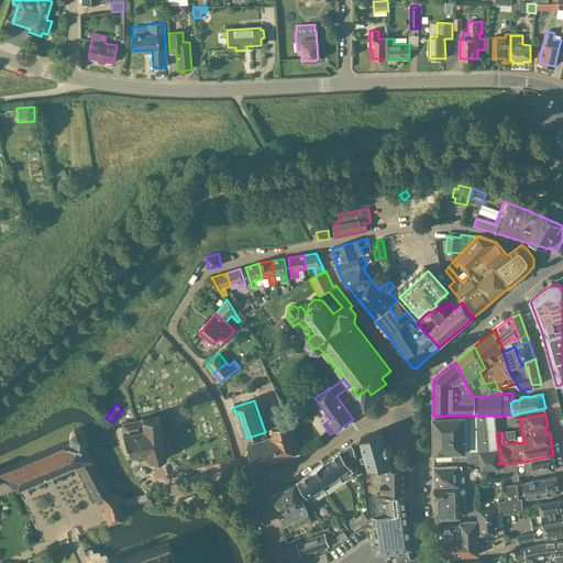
[(434,453),(498,451),(496,432),(495,416),(433,416),(434,453)]
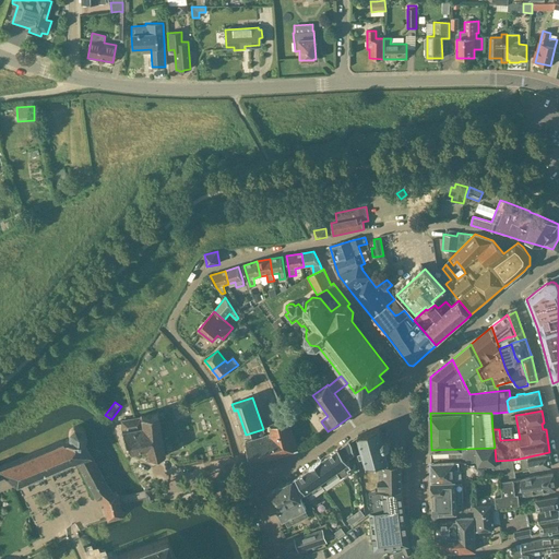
[(120,420),(122,429),(130,452),(146,449),(147,458),(165,454),(157,414),(141,417),(133,418),(120,420)]
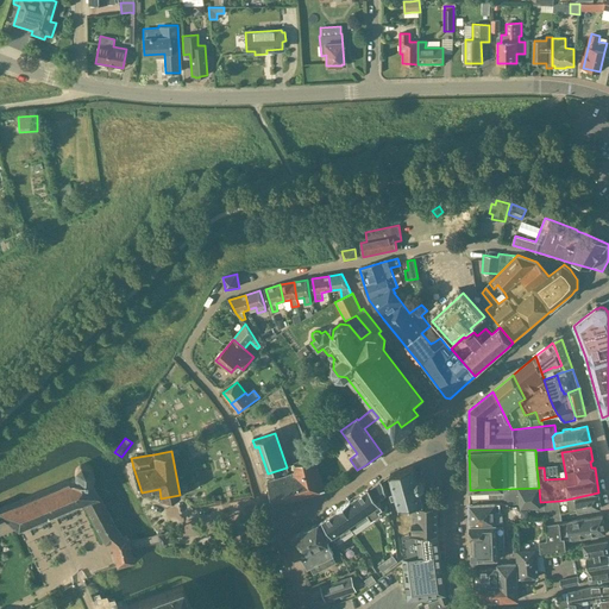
[(314,457),(295,465),(295,472),(268,482),(275,503),(326,489),(314,457)]
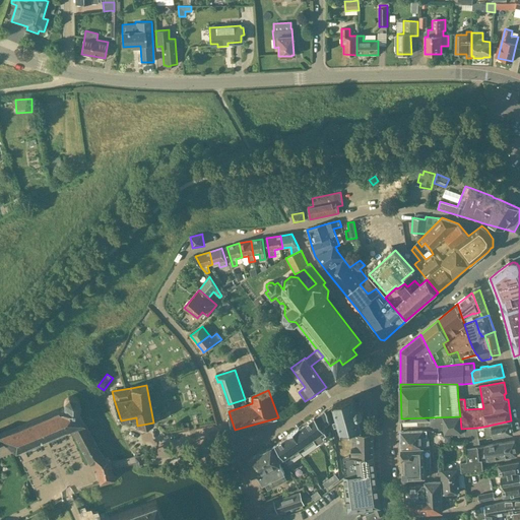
[(62,410),(59,409),(0,434),(0,437),(15,451),(16,451),(17,451),(42,441),(70,429),(72,433),(73,434),(89,465),(94,463),(95,467),(96,472),(100,481),(100,482),(114,478),(111,467),(111,465),(109,460),(109,457),(105,458),(84,423),(79,411),(80,403),(76,397),(68,396),(63,402),(62,410)]
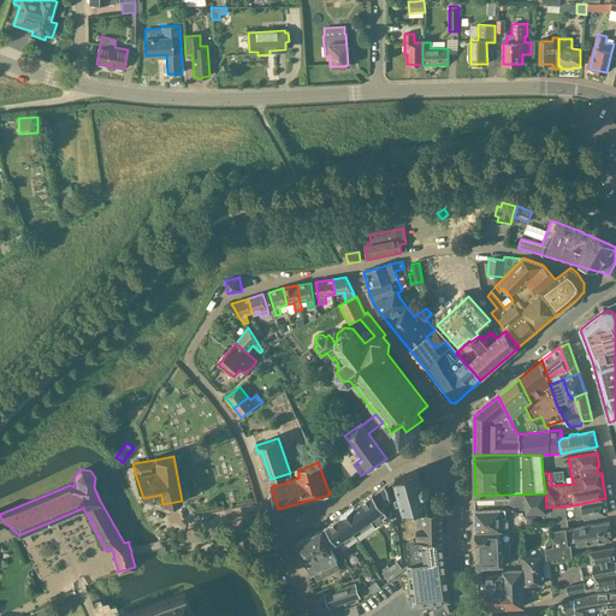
[(550,471),(551,481),(564,480),(563,469),(550,471)]
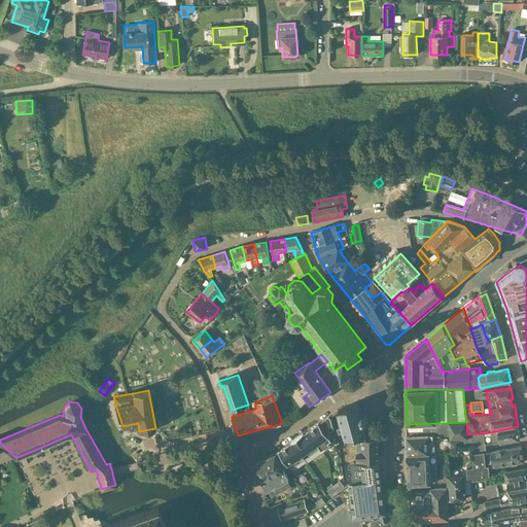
[(367,436),(369,436),(364,421),(366,421),(369,419),(370,416),(366,413),(363,413),(362,414),(358,402),(338,411),(338,412),(345,431),(346,434),(348,440),(357,438),(361,437),(367,436)]
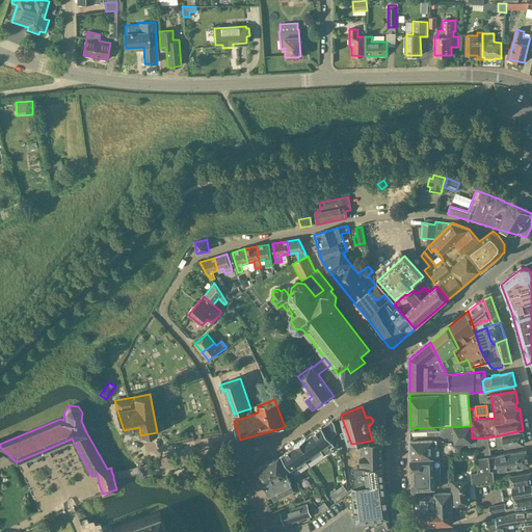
[(312,434),(323,452),(324,454),(334,448),(331,446),(335,444),(329,437),(338,432),(335,423),(334,421),(333,420),(333,421),(323,427),(322,427),(312,434)]
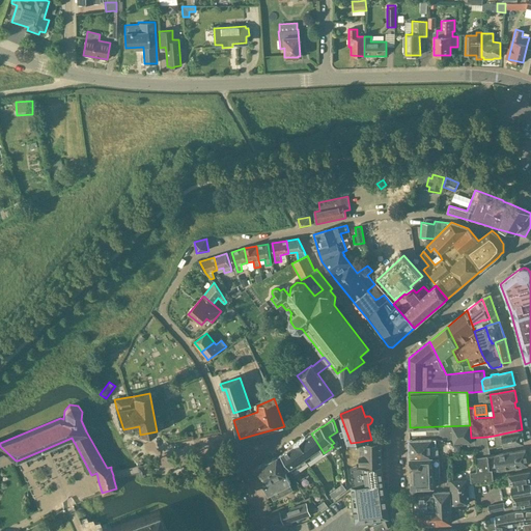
[(470,425),(410,427),(410,440),(411,457),(432,456),(437,454),(447,454),(448,454),(448,452),(454,452),(454,450),(476,448),(476,457),(491,455),(487,440),(487,437),(471,438),(470,425)]
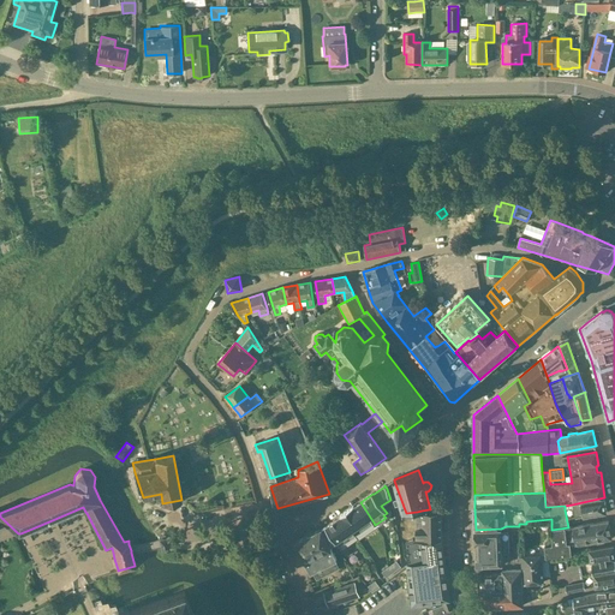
[(604,497),(572,505),(574,518),(577,518),(584,517),(608,513),(604,497)]
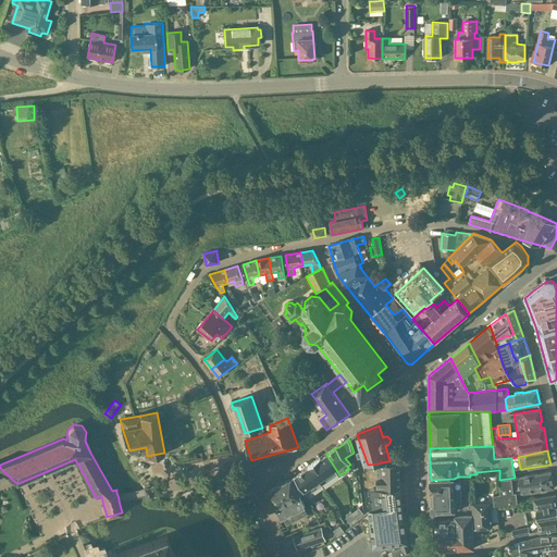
[(316,461),(309,466),(322,485),(338,473),(326,455),(321,458),(320,458),(316,461)]
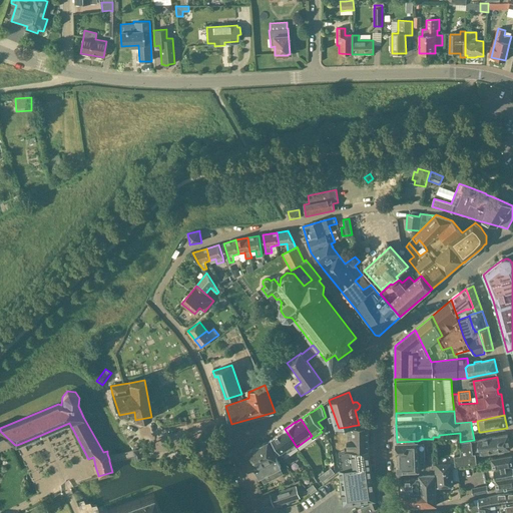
[(348,452),(369,448),(369,425),(359,425),(358,425),(352,426),(348,427),(347,436),(347,440),(347,450),(347,452),(348,452)]
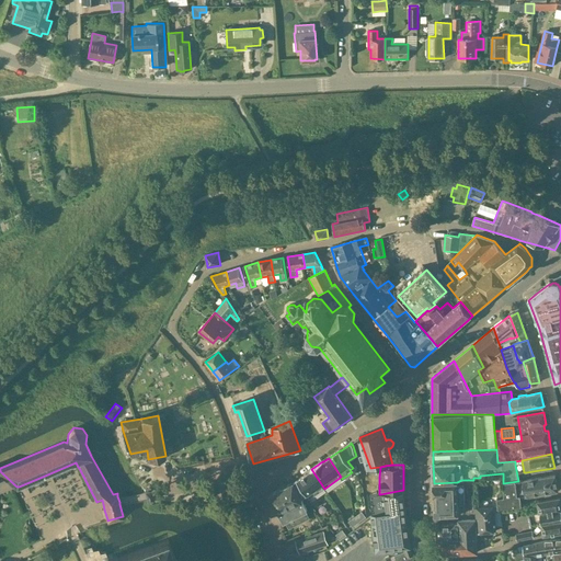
[(297,480),(294,482),(301,499),(307,494),(309,499),(324,489),(311,469),(310,469),(311,470),(300,477),(297,480)]
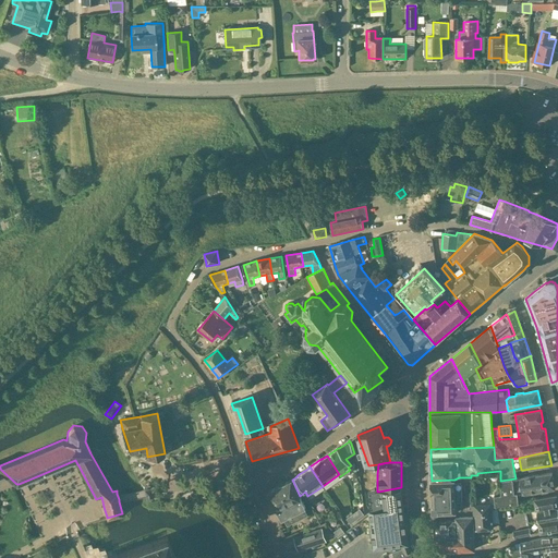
[(556,488),(553,473),(520,477),(516,478),(500,481),(501,496),(496,496),(497,506),(518,505),(518,504),(519,502),(518,495),(522,494),(556,488)]
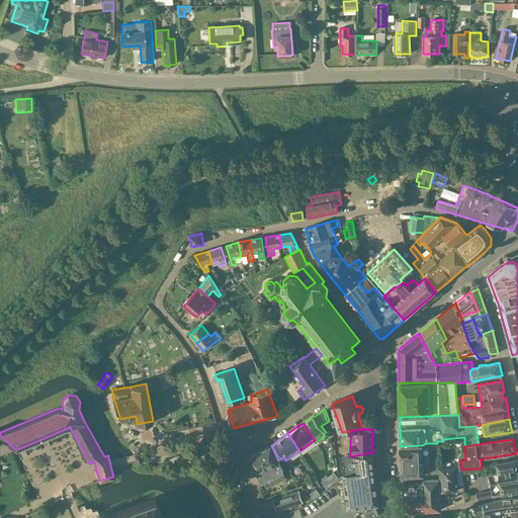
[(422,445),(401,446),(401,458),(402,468),(402,475),(406,475),(406,476),(424,476),(423,475),(428,475),(428,465),(429,465),(429,447),(436,447),(436,443),(426,443),(422,445)]
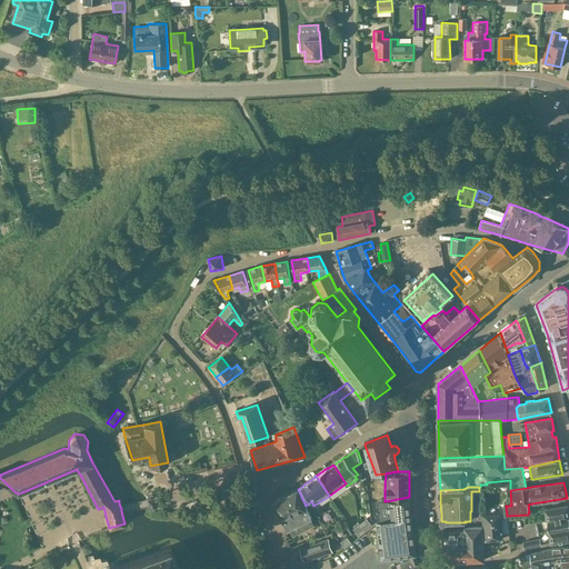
[(297,490),(273,501),(288,530),(311,518),(306,506),(297,490)]
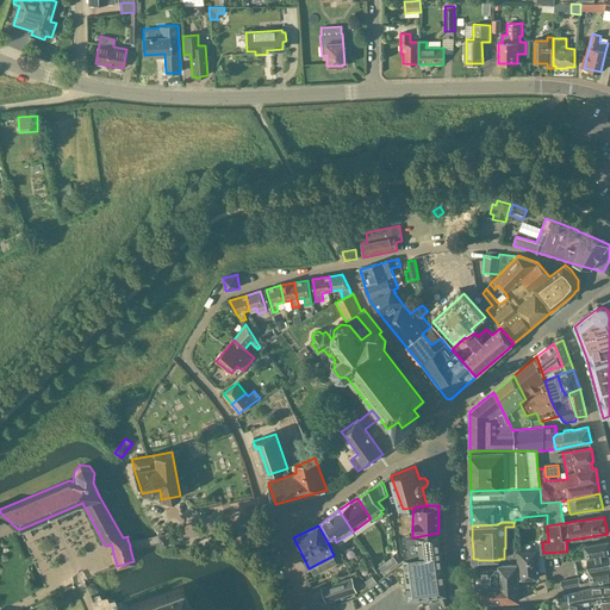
[(428,597),(439,596),(447,595),(439,533),(414,537),(412,537),(412,535),(403,536),(405,559),(404,559),(409,599),(428,597)]
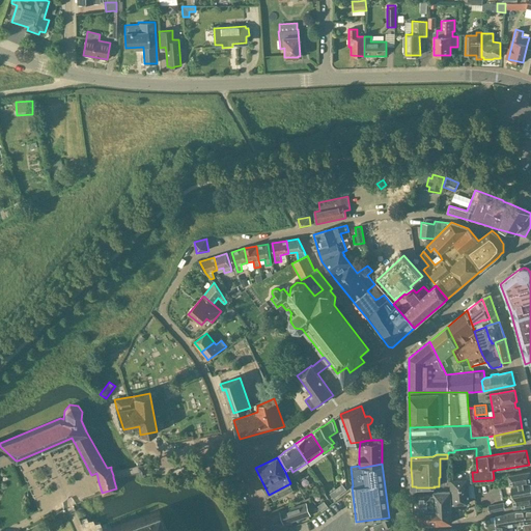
[(511,485),(530,481),(530,477),(530,472),(509,475),(511,485)]
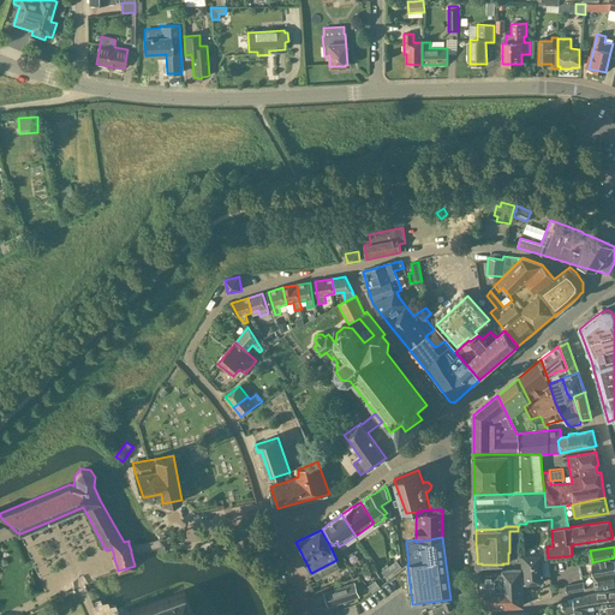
[(542,556),(521,556),(525,584),(543,583),(542,556)]
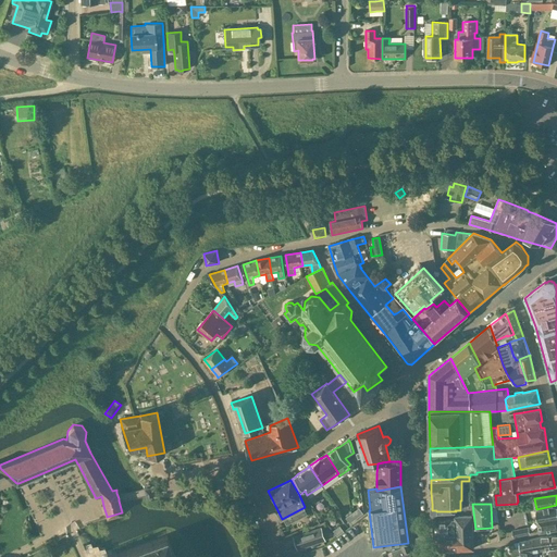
[(556,516),(556,505),(536,509),(537,520),(556,516)]
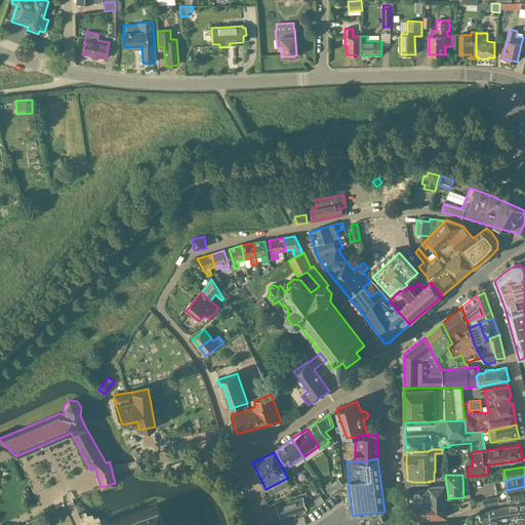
[(338,479),(332,483),(336,489),(342,484),(338,479)]
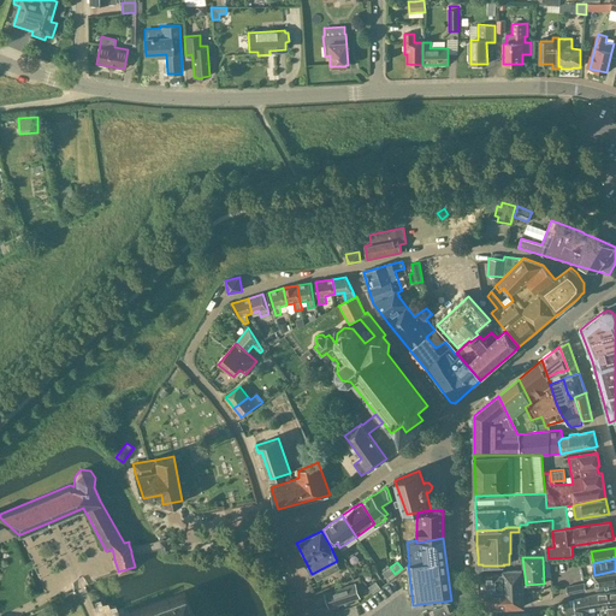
[(390,567),(381,573),(388,580),(395,574),(390,567)]
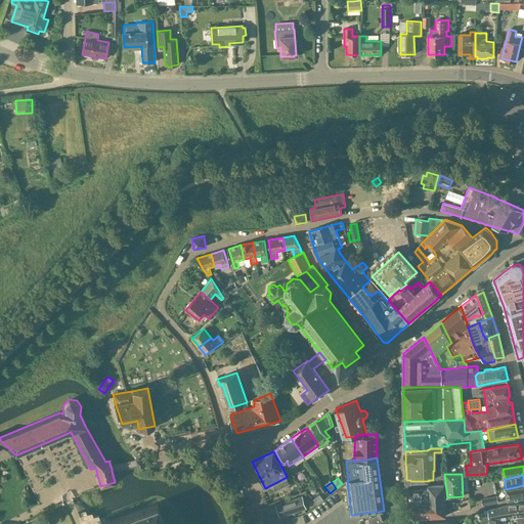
[(428,485),(428,488),(429,503),(408,504),(412,516),(416,518),(445,516),(444,485),(428,485)]
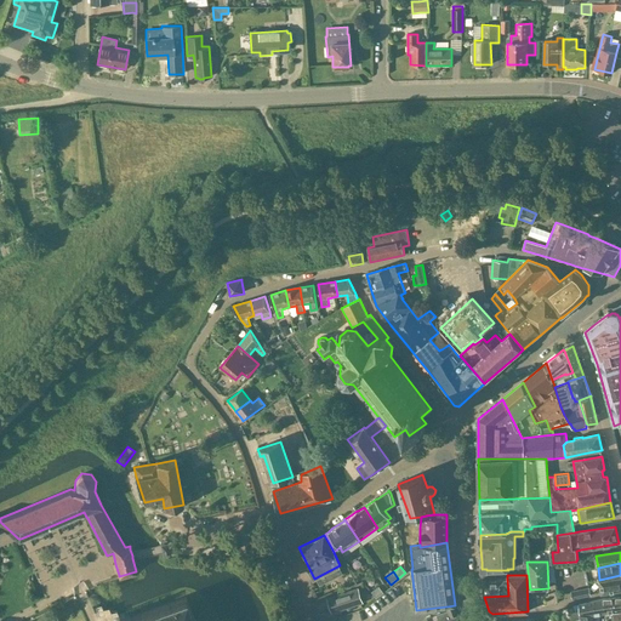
[(602,592),(620,588),(620,575),(599,580),(602,592)]
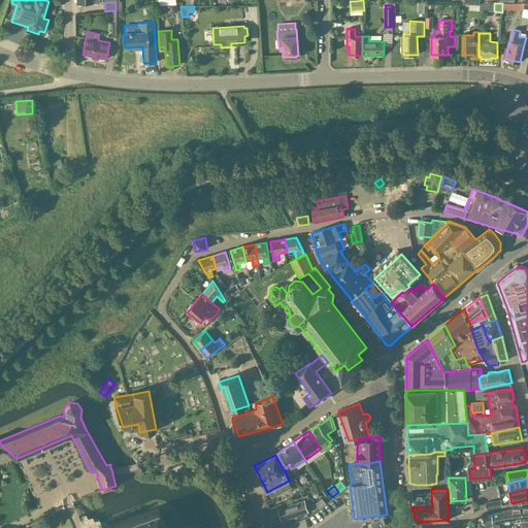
[(410,496),(411,507),(432,506),(431,492),(413,493),(410,496)]
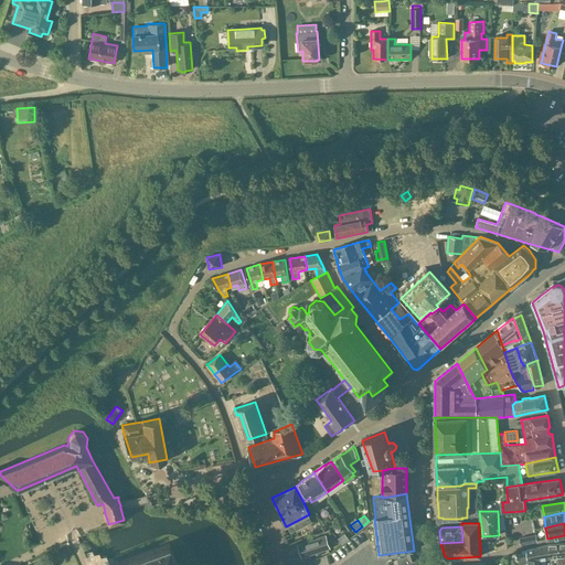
[(344,533),(338,539),(342,544),(349,540),(344,533)]
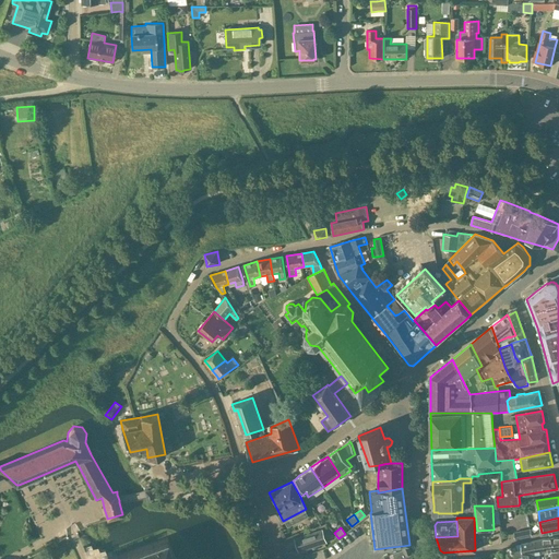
[(322,528),(295,538),(299,551),(326,543),(322,528)]
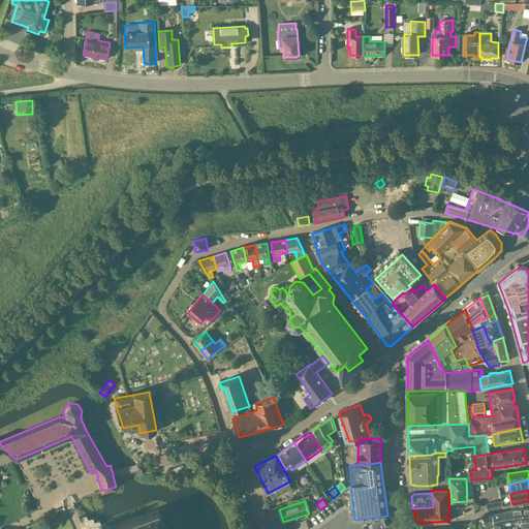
[(504,524),(516,522),(516,523),(522,523),(528,522),(528,508),(514,510),(493,515),(494,521),(494,523),(504,524)]
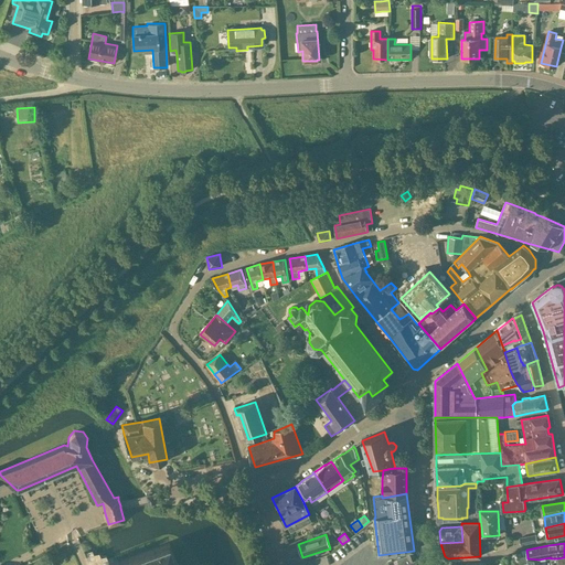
[(176,564),(169,545),(115,564),(176,564)]
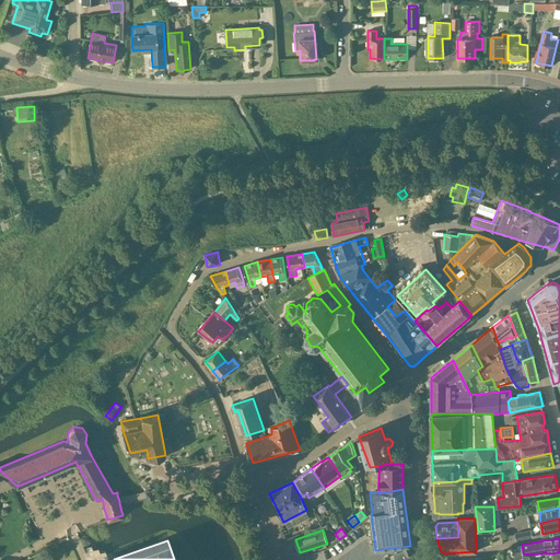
[(410,546),(403,547),(404,551),(394,555),(395,559),(415,559),(413,555),(410,546)]
